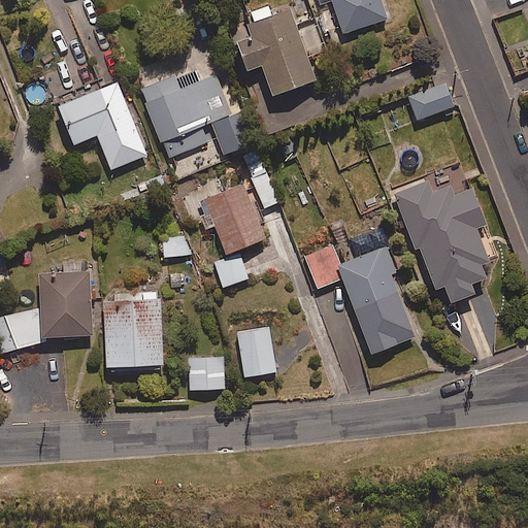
[(332,0),(345,35),(389,20),(382,0),(332,0)]
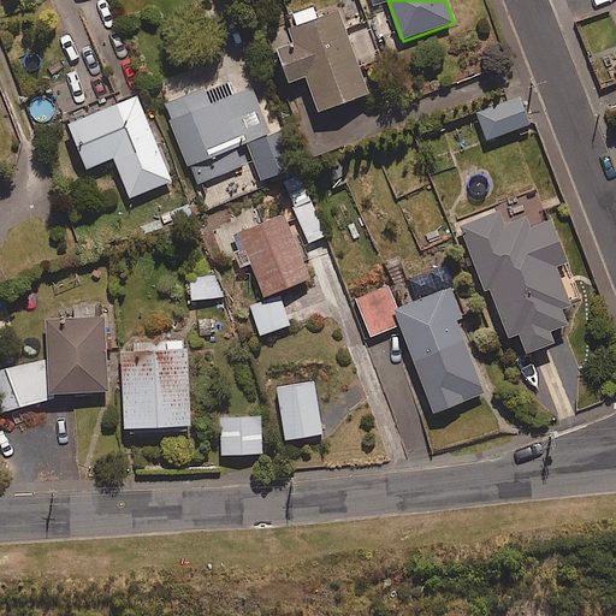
[(291,13),(297,29),(290,31),(295,45),(278,51),(290,84),(308,77),(323,114),(371,96),(359,65),(379,57),(369,29),(348,36),(339,12),(320,21),(314,4),(291,13)]
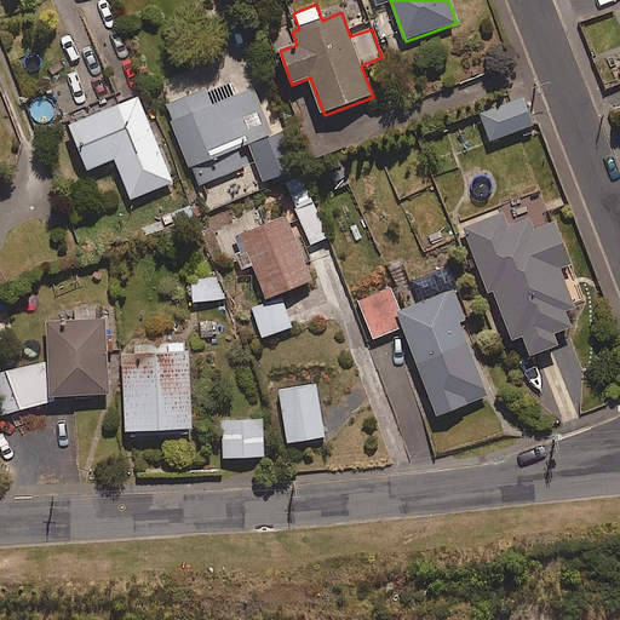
[(274,137),(256,90),(234,98),(228,82),(168,105),(199,187),(245,168),(239,150),(250,145),(264,184),(299,171),(285,133),(274,137)]
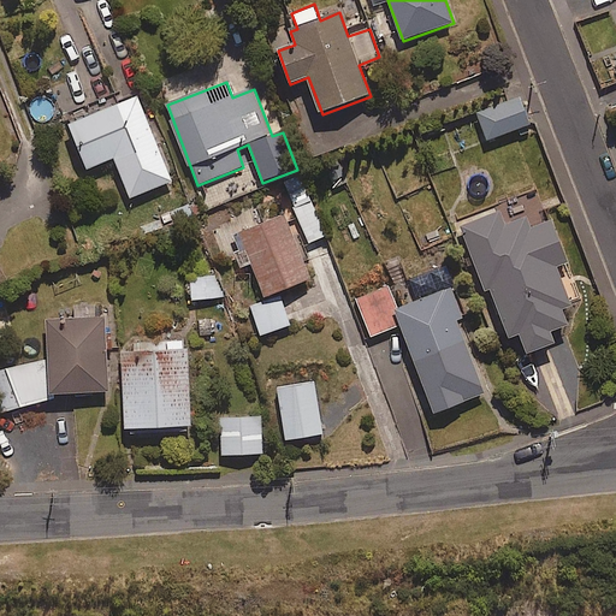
[(131,200),(173,182),(138,98),(70,126),(88,171),(114,159),(131,200)]
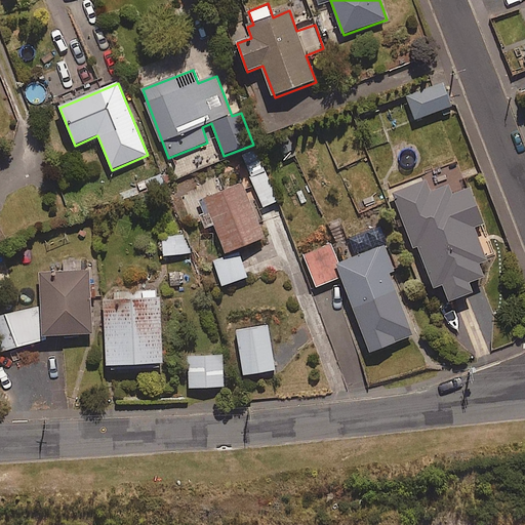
[(278,201),(257,153),(243,159),(264,207),(278,201)]
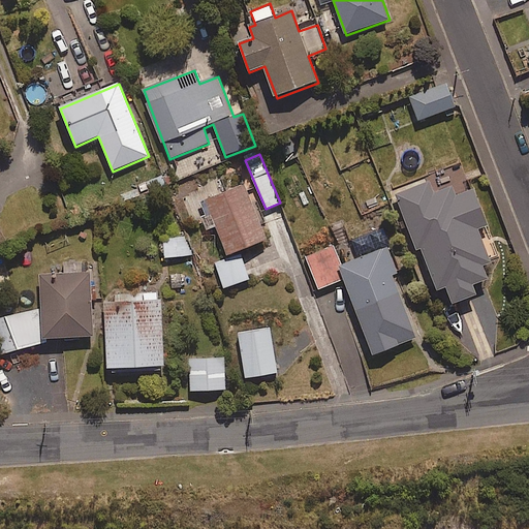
[(455,195),(452,187),(434,194),(428,177),(394,190),(417,249),(421,248),(438,291),(447,287),(455,306),(478,297),(474,287),(489,281),(484,268),(493,265),(479,230),(489,227),(473,188),(455,195)]
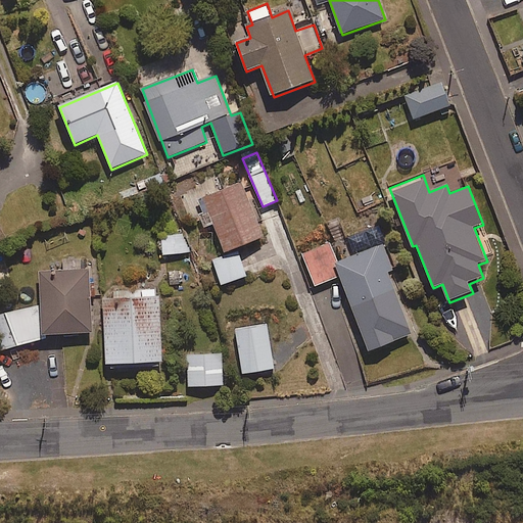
[(264,238),(240,183),(203,199),(227,253),(264,238)]
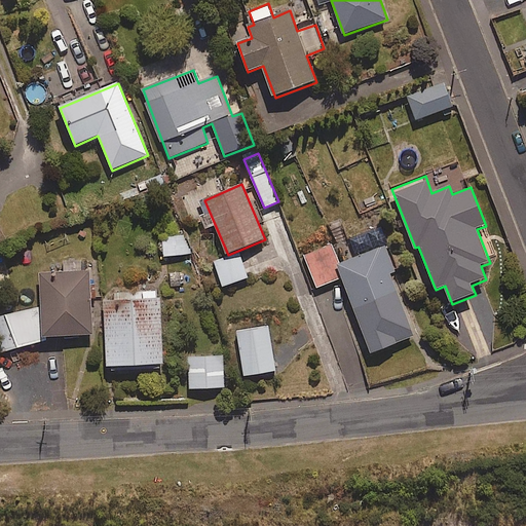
[(188,235),(161,236),(162,256),(189,254),(188,235)]
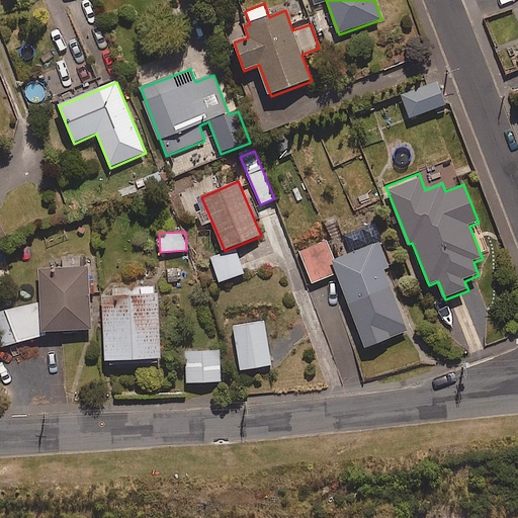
[(383,269),(390,267),(380,243),(335,261),(327,241),(299,252),(312,283),(338,273),(367,348),(409,332),(383,269)]
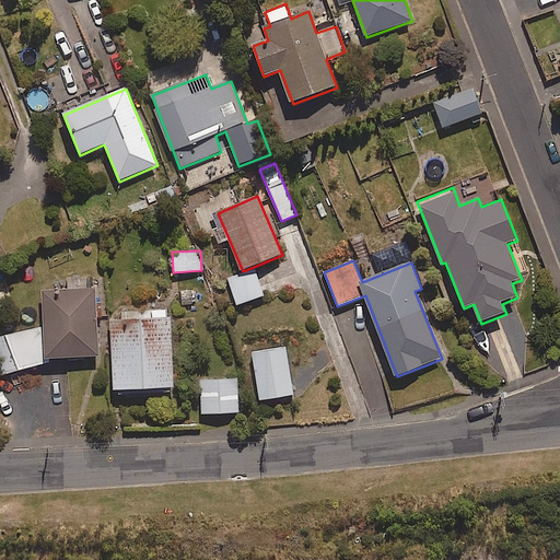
[(265,296),(255,268),(228,278),(237,306),(265,296)]
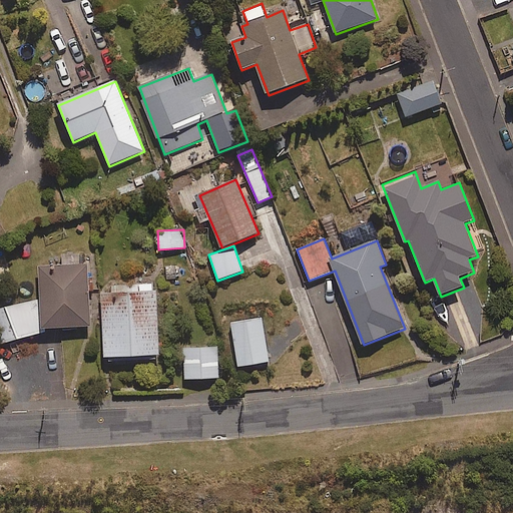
[(0,309),(0,345),(44,334),(43,330),(91,328),(88,266),(80,266),(80,254),(64,255),(64,268),(40,269),(41,301),(0,309)]
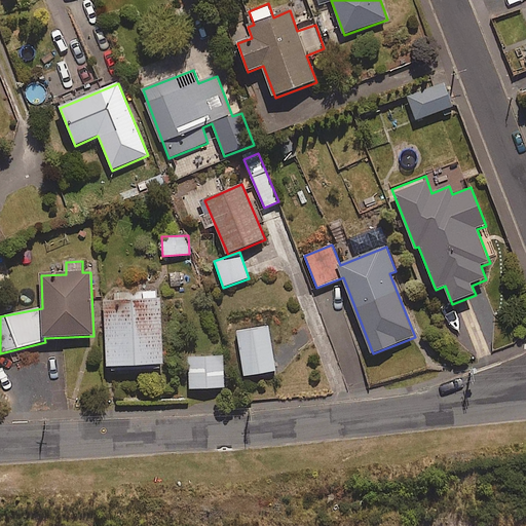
[(159,293),(106,294),(107,368),(160,367),(159,293)]
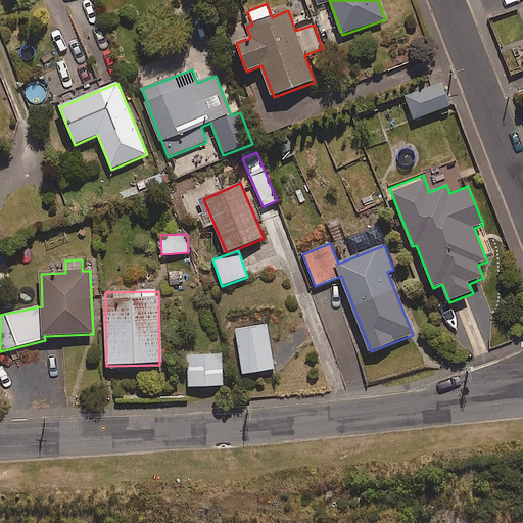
[(268,322),(233,328),(241,375),(276,369),(268,322)]
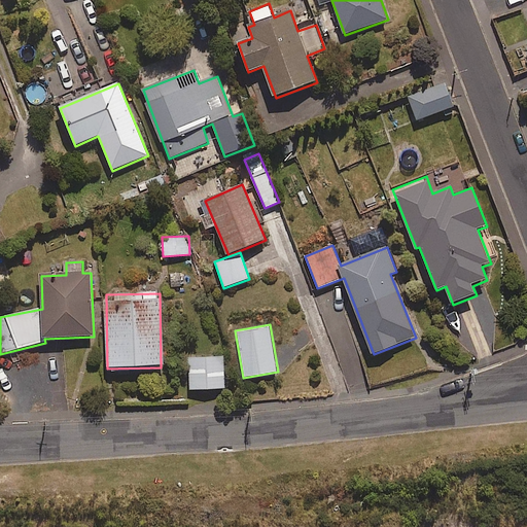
[(225,355),(188,356),(188,389),(226,388),(225,355)]
